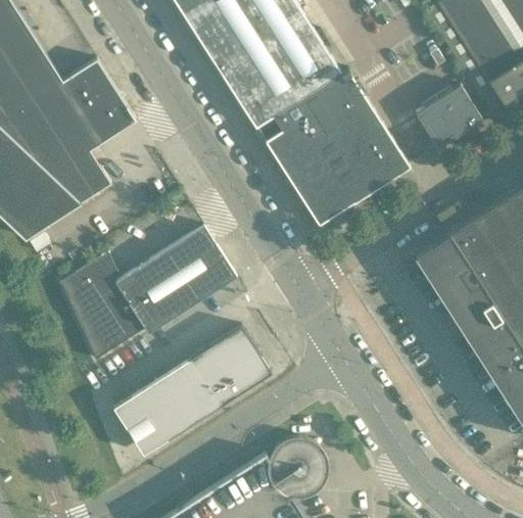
[(61,83),(19,16),(7,0),(0,0),(0,217),(24,240),(110,185),(89,152),(136,123),(96,60),(61,83)]
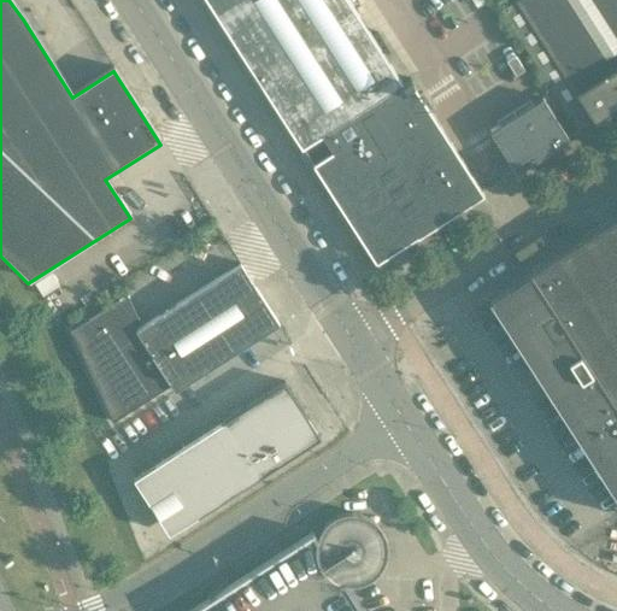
[(400,88),(344,0),(204,0),(376,266),(378,265),(377,263),(412,241),(413,244),(482,199),(412,89),(415,88),(410,82),(400,88)]
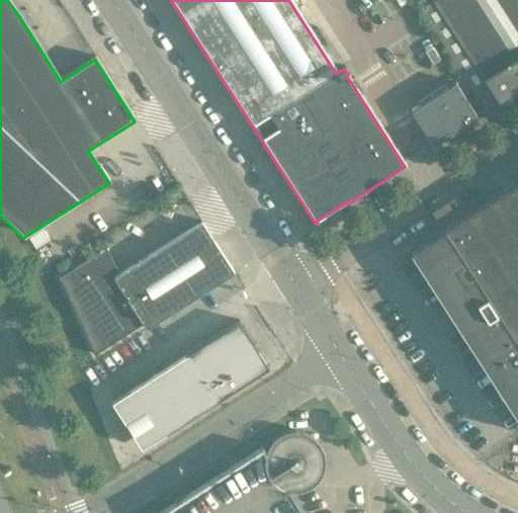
[(517,0),(437,0),(419,12),(484,114),(498,105),(499,106),(502,104),(501,102),(517,91),(517,0)]
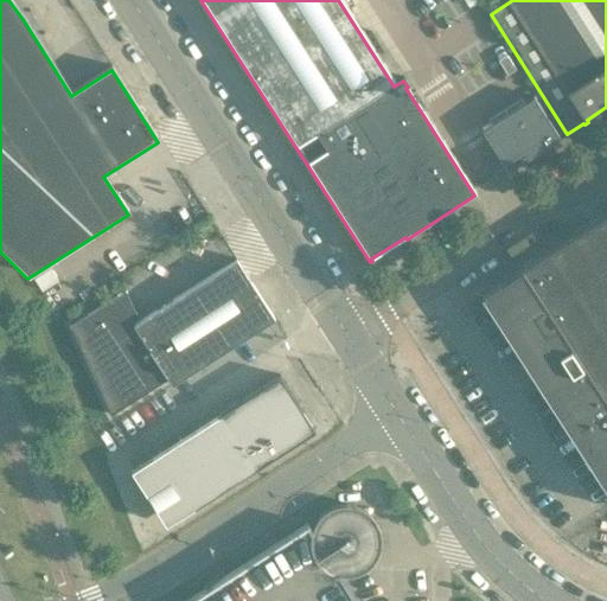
[(532,101),(506,116),(532,158),(558,141),(532,101)]
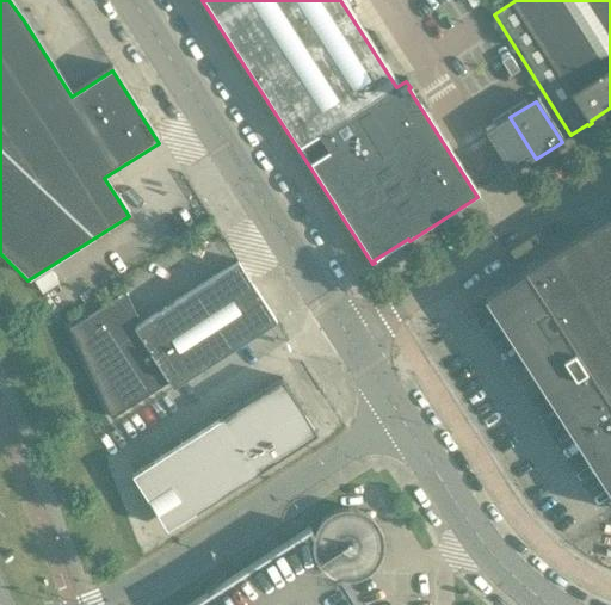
[(536,159),(510,117),(483,134),(510,176),(536,159)]
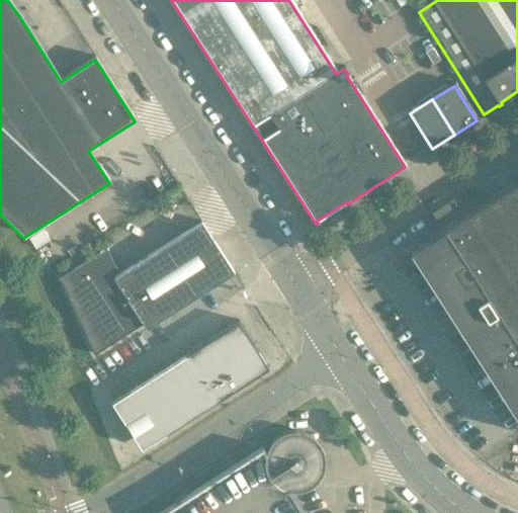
[(517,184),(410,255),(446,313),(445,314),(449,322),(451,321),(517,423),(517,184)]
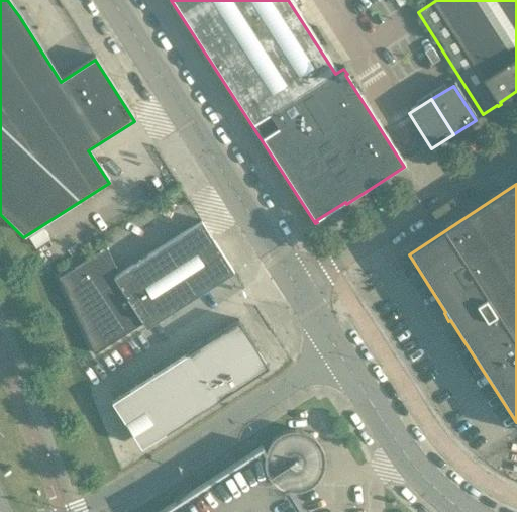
[(93,356),(94,357),(142,326),(145,331),(233,276),(200,225),(115,280),(99,256),(59,282),(60,284),(68,301),(67,301),(68,302),(76,319),(77,320),(85,337),(84,338),(85,339),(93,355),(93,356)]
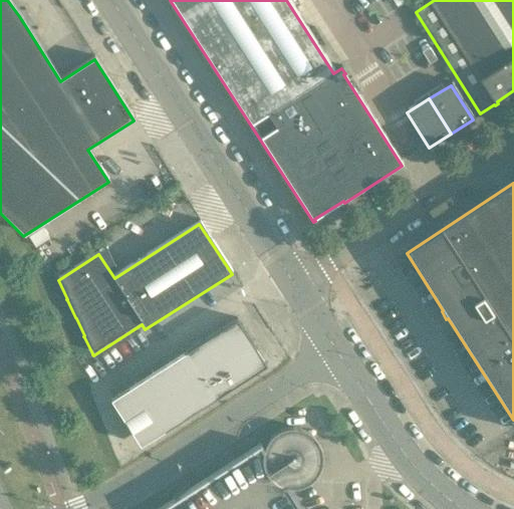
[(235,274),(197,299),(205,313),(244,289),(235,274)]
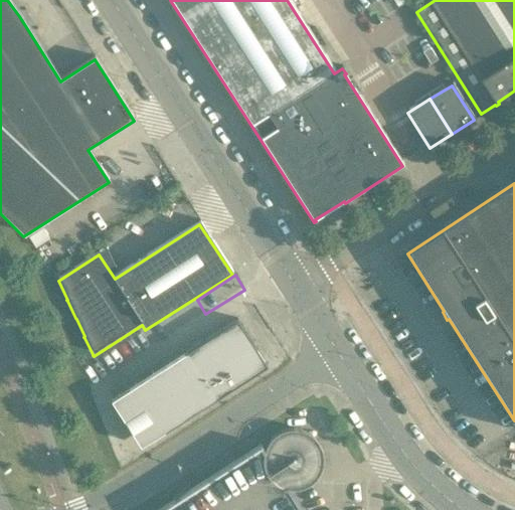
[(266,368),(236,321),(110,402),(139,449),(266,368)]
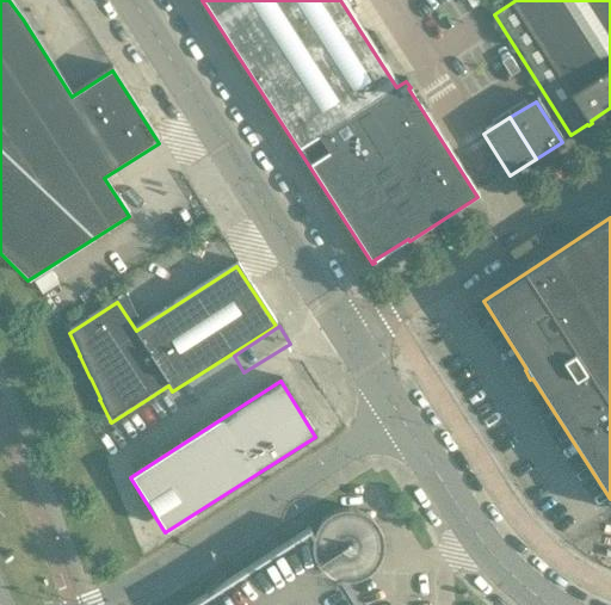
[(309,531),(195,604),(356,604),(340,581),(338,581),(334,580),(332,579),(329,578),(327,575),(325,574),(322,572),(320,569),(319,567),(316,563),(315,561),(314,559),(314,555),(313,553),(313,549),(313,545),(313,543),(314,539),(309,531)]
